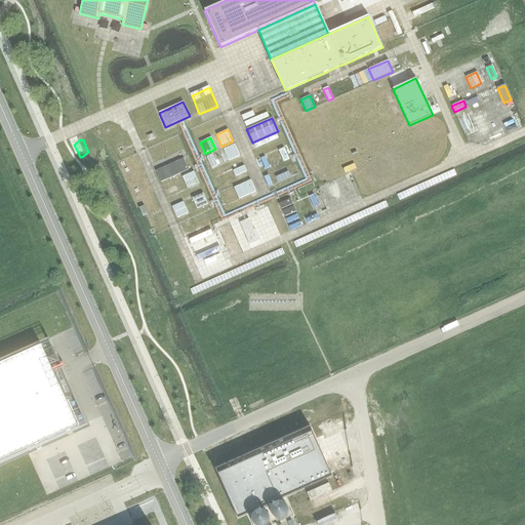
[(234,145),(224,150),(228,161),(239,156),(234,145)]
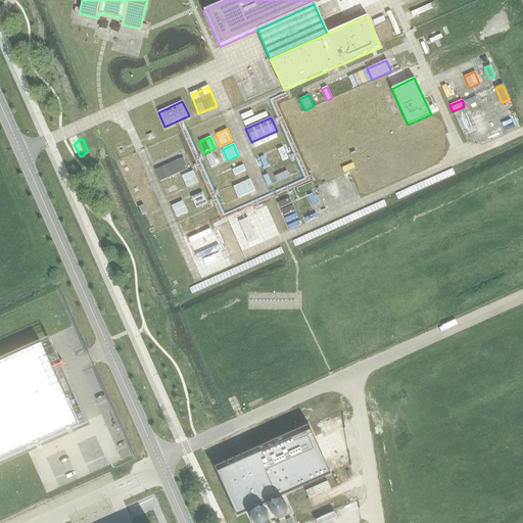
[(288,159),(283,147),(277,150),(282,161),(288,159)]
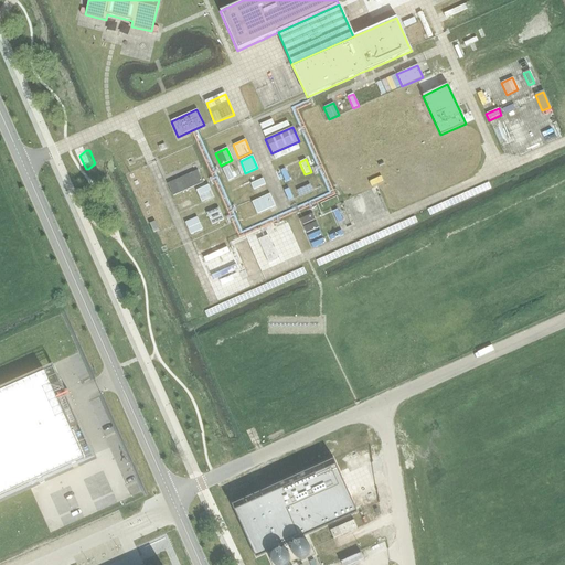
[(227,167),(222,169),(227,181),(234,179),(227,167)]
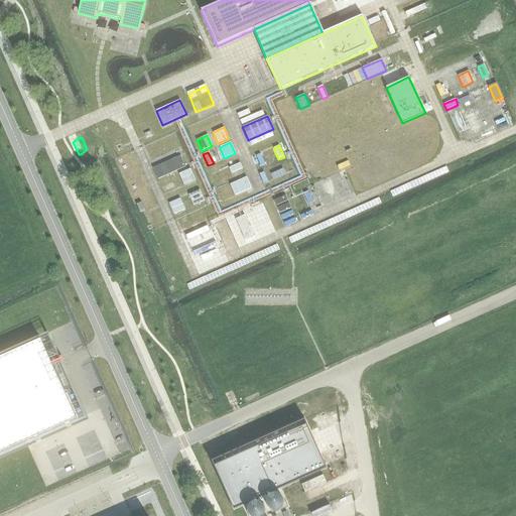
[(180,155),(153,168),(158,179),(185,166),(180,155)]
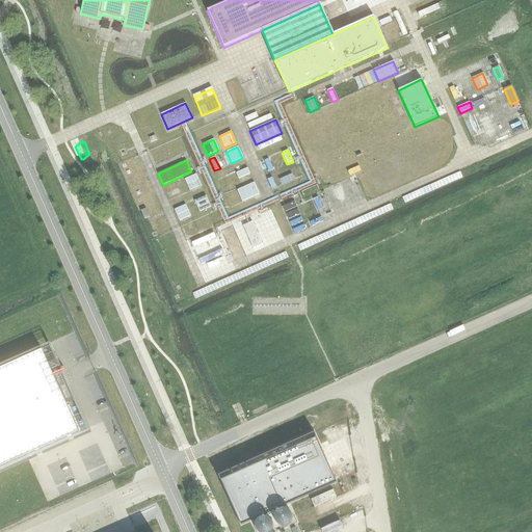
[(238,179),(249,174),(247,168),(236,174),(238,179)]
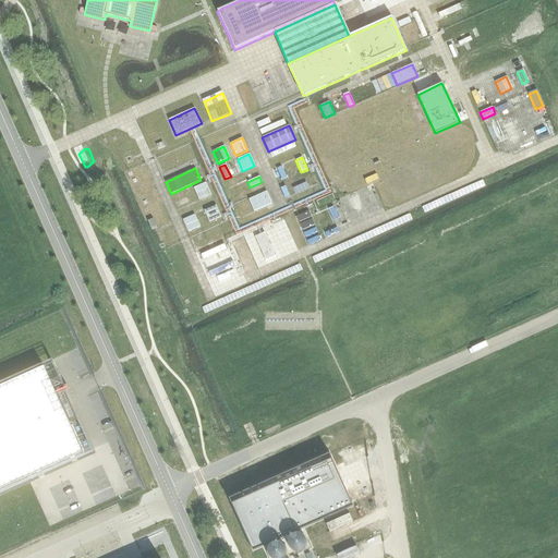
[(198,199),(211,194),(206,183),(193,189),(198,199)]
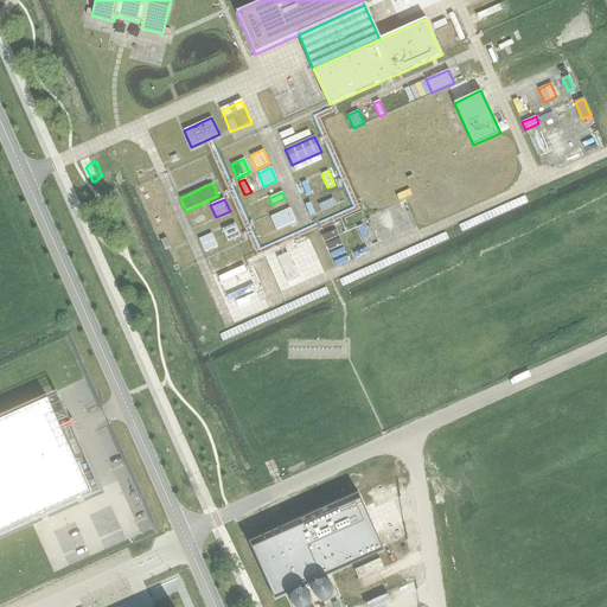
[(289,209),(270,217),(276,230),(295,222),(289,209)]
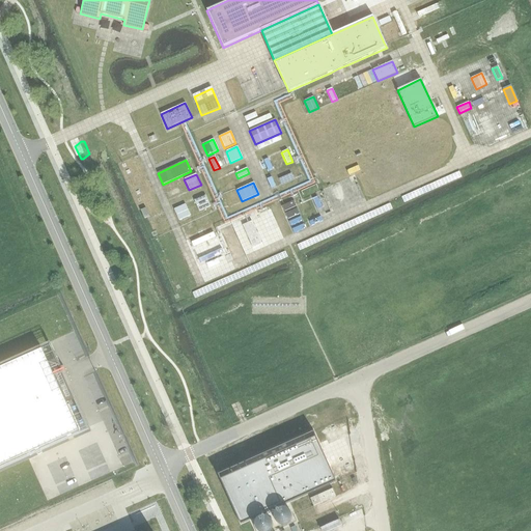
[(205,195),(194,200),(199,212),(211,206),(205,195)]
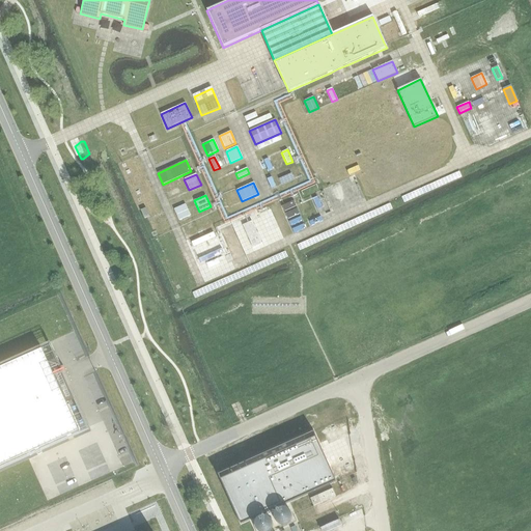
[(294,201),(282,206),(284,212),(296,206),(294,201)]
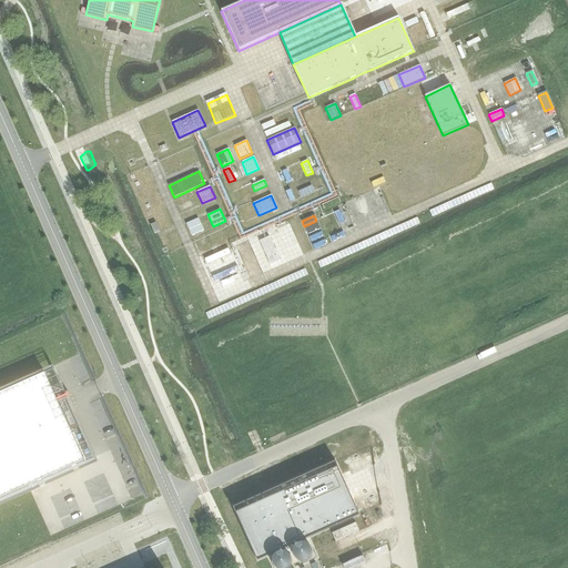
[(203,231),(198,219),(186,224),(191,236),(203,231)]
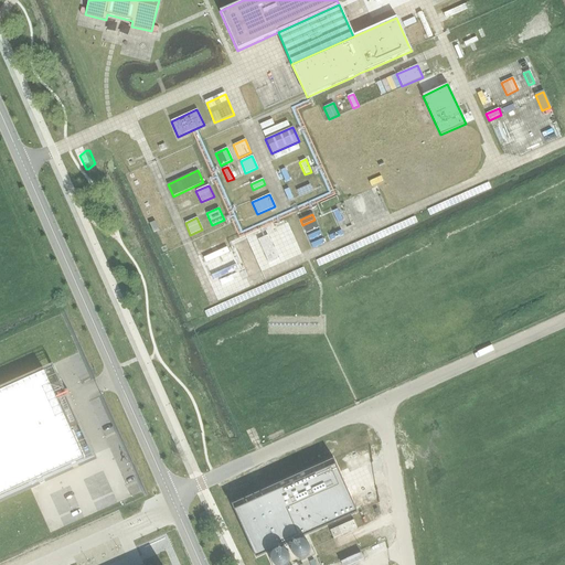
[(155,222),(149,224),(153,233),(159,231),(155,222)]
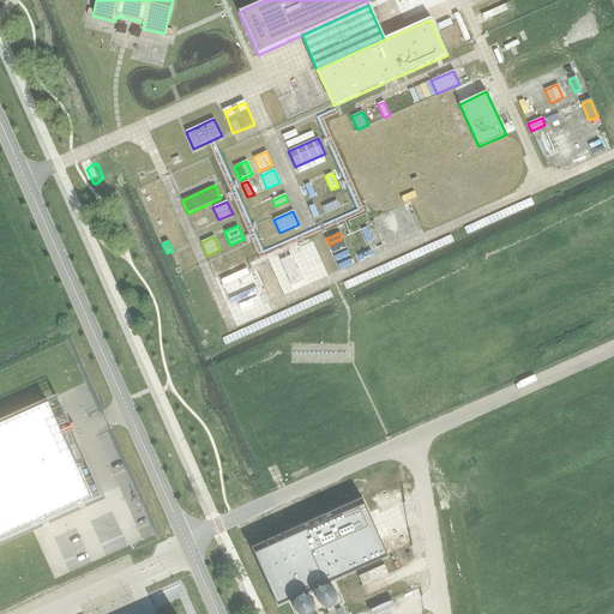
[(343,241),(330,247),(332,253),(347,247),(343,241)]
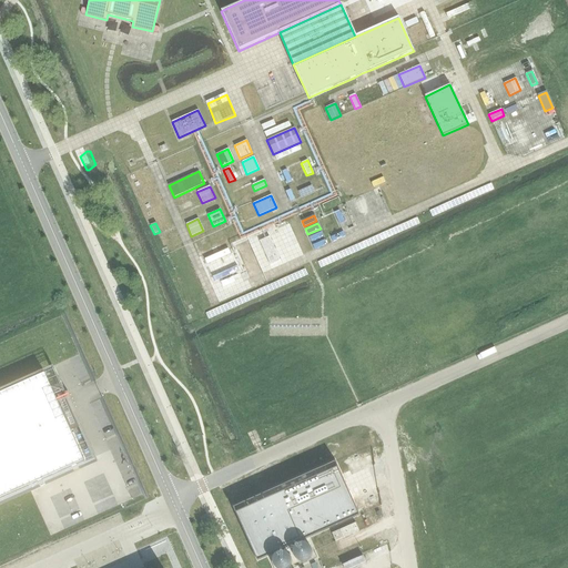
[(202,251),(214,245),(210,233),(196,237),(202,251)]
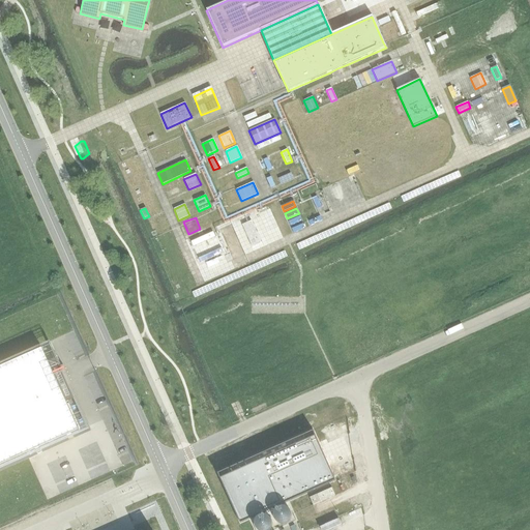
[(414,293),(433,287),(432,283),(413,289),(414,293)]
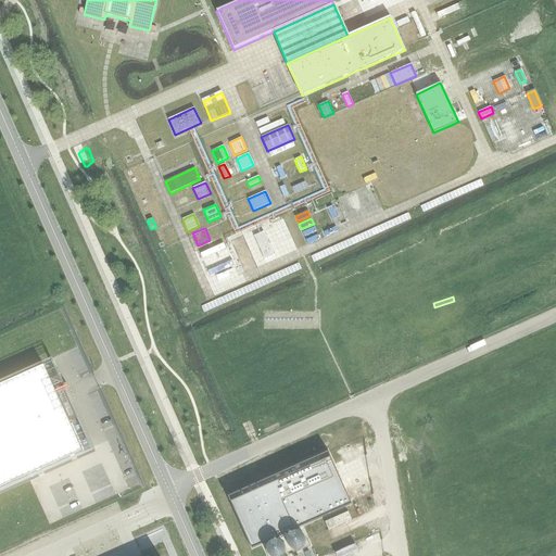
[(368,330),(351,338),(353,344),(370,337),(368,330)]
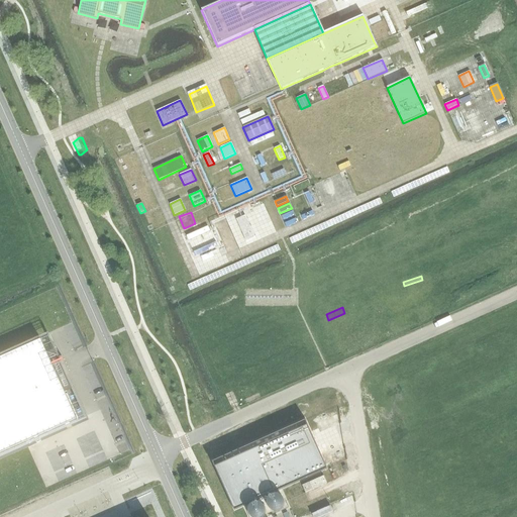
[(0,357),(0,454),(77,420),(41,340),(0,357)]
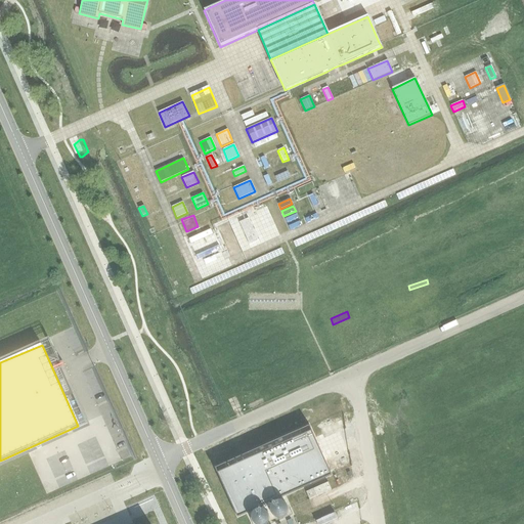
[(309,425),(215,467),(237,518),(332,476),(322,453),(321,454),(318,446),(309,425)]
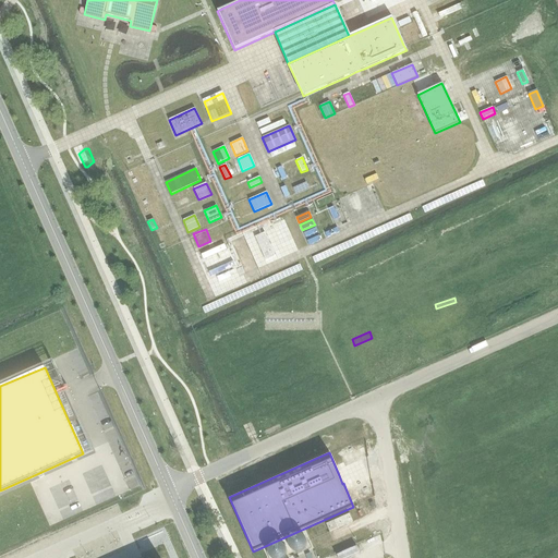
[(328,529),(326,523),(311,530),(314,536),(328,529)]
